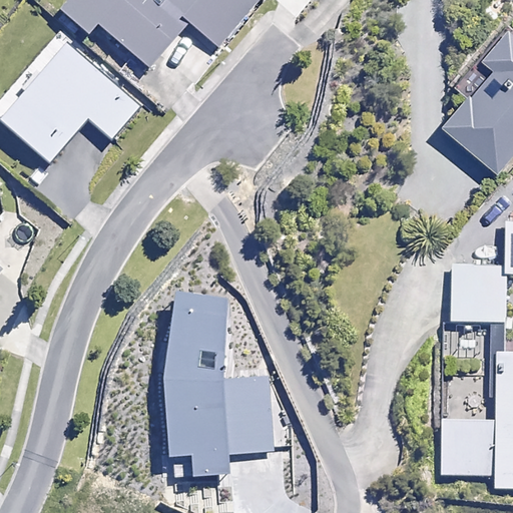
[(66,0),(61,7),(64,10),(55,20),(73,35),(82,25),(88,31),(97,21),(148,66),(188,20),(218,47),(259,0),(66,0)]
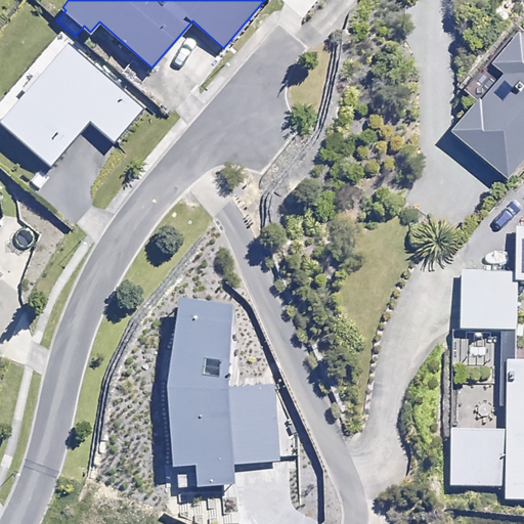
[(523,151),(523,29),(514,22),(462,84),(475,95),(450,125),(508,172),(523,151)]
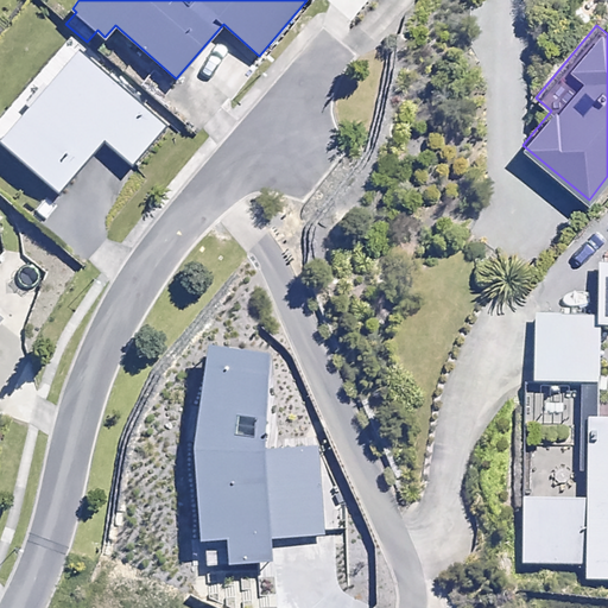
[(169,126),(69,42),(0,122),(0,144),(58,195),(103,143),(132,168),(169,126)]
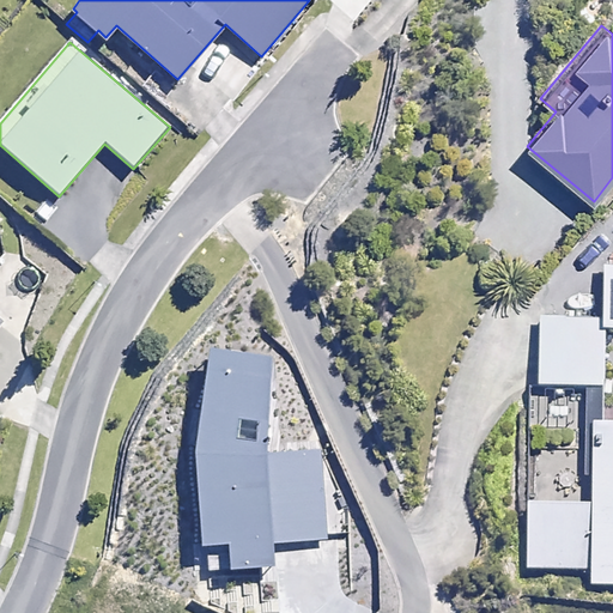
[(606,314),(541,310),(538,376),(602,378),(606,314)]
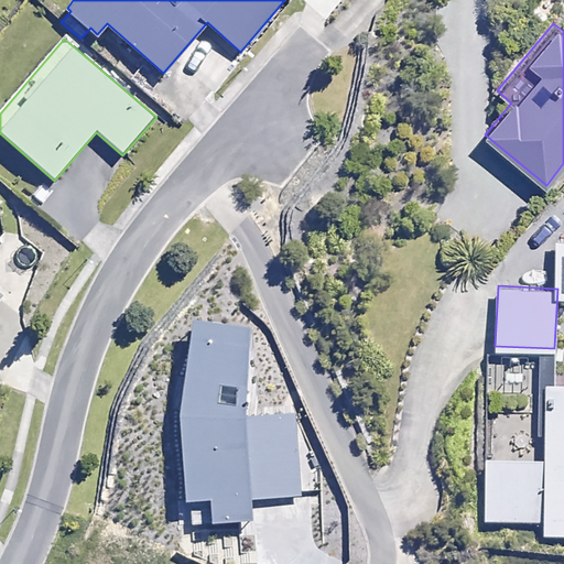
[(252,327),(195,322),(179,413),(186,502),(210,502),(213,525),(253,523),(251,502),(301,499),(294,414),(246,418),(252,327)]
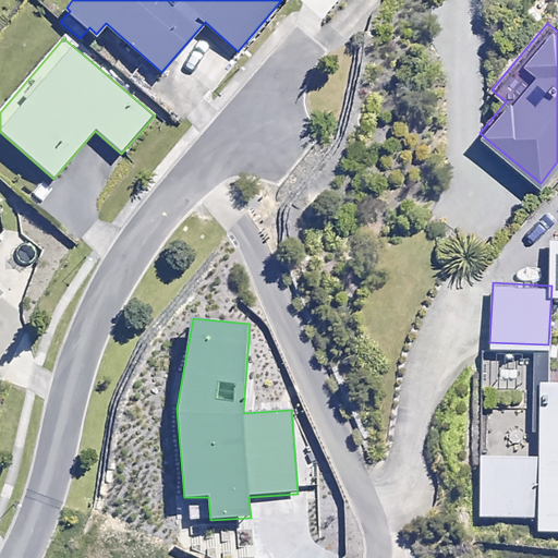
[(557,377),(541,377),(540,458),(481,457),(481,517),(540,517),(540,531),(557,531),(557,377)]
